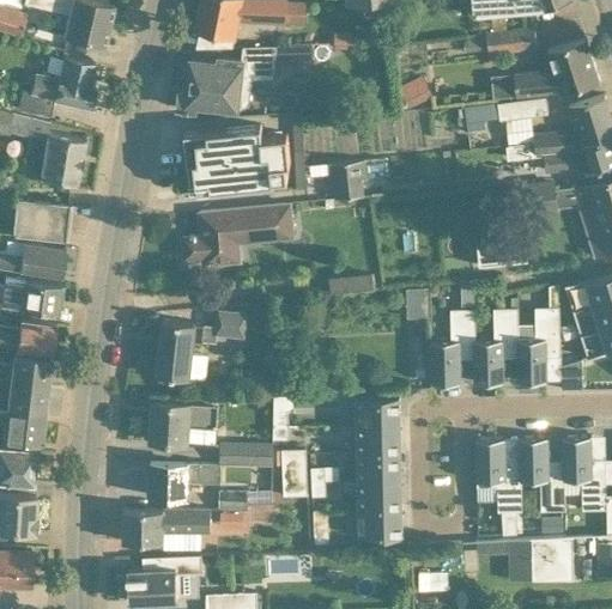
[(22,0),(22,2),(24,2),(24,4),(66,14),(60,37),(102,47),(111,6),(84,0),(22,0)]
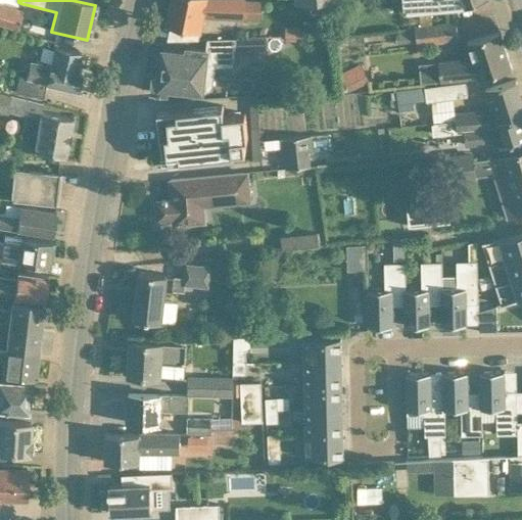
[(262,1),(243,1),(221,0),(172,0),(167,28),(198,34),(201,19),(243,21),(262,21),(262,1)]
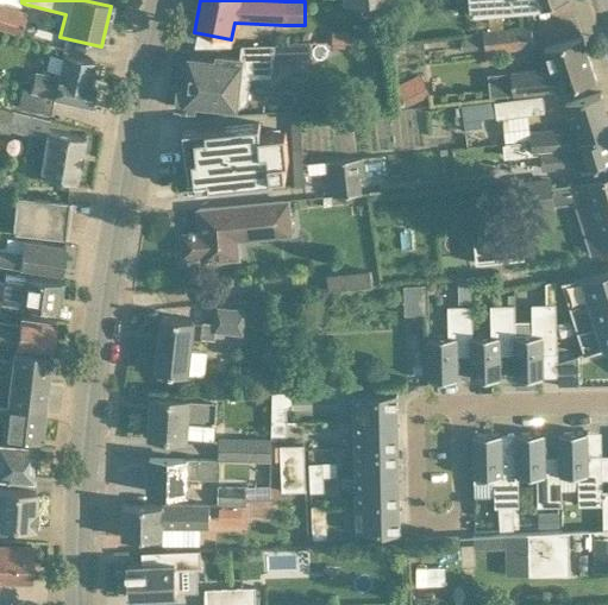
[(469,0),(471,18),(487,17),(534,12),(546,7),(569,0),(469,0)]
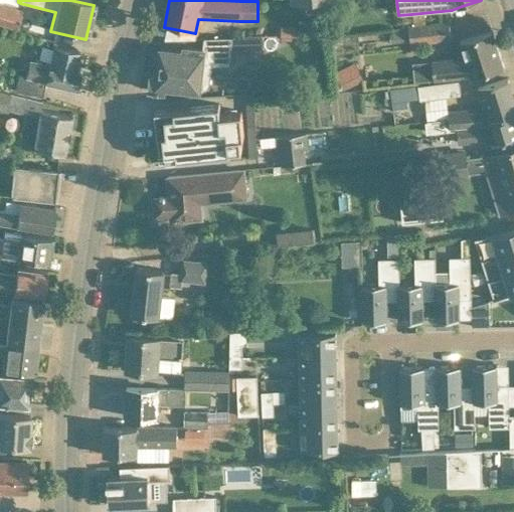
[(0,25),(15,30),(20,13),(0,6),(0,25)]
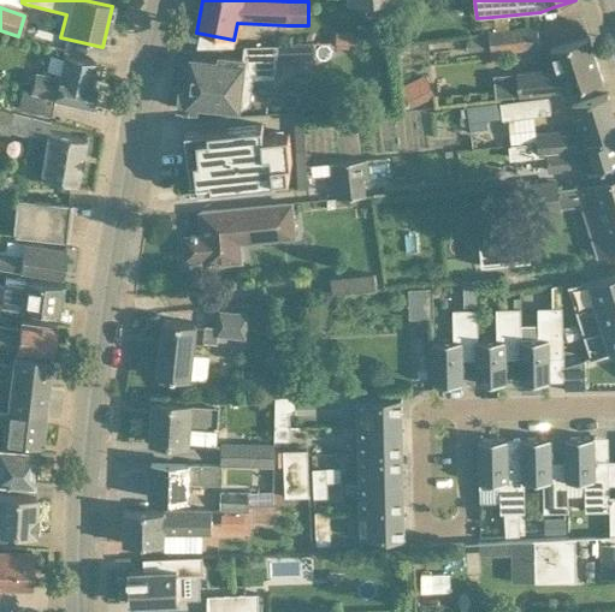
[(507,17),(492,19),(494,33),(508,30),(507,17)]
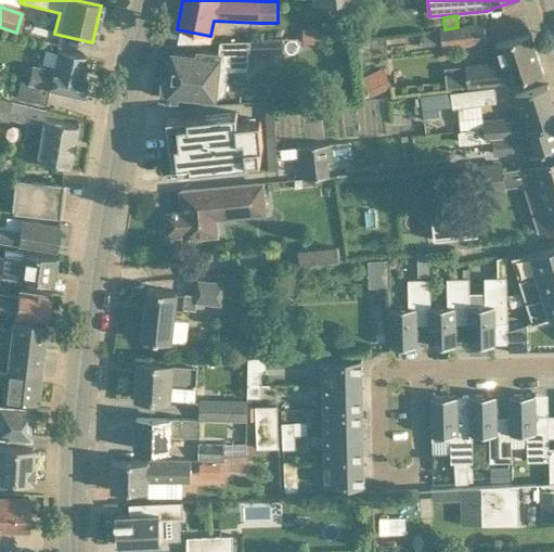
[(348,38),(353,27),(333,27),(333,39),(348,38)]
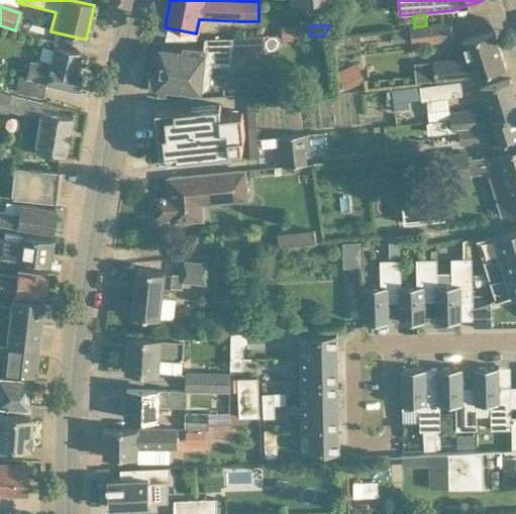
[(411,46),(454,42),(452,26),(393,31),(394,40),(410,39),(411,46)]
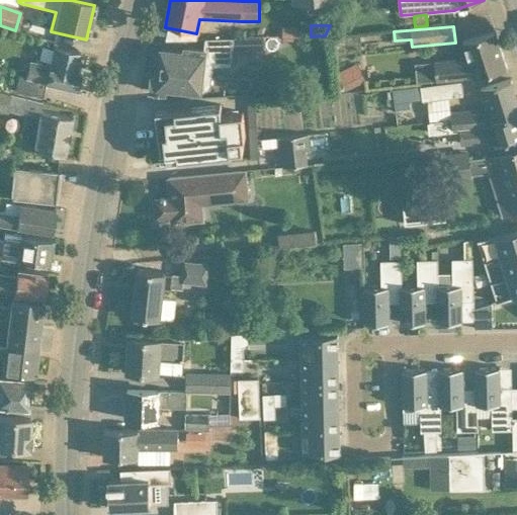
[(434,64),(414,66),(416,85),(436,83),(436,84),(472,80),(475,80),(487,76),(506,70),(495,33),(476,39),(462,44),(466,60),(434,64)]
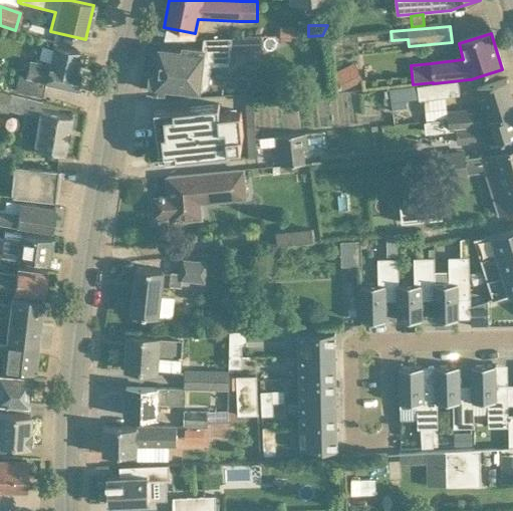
[(159,59),(158,68),(155,68),(154,77),(150,77),(149,91),(153,91),(153,92),(158,93),(158,92),(163,93),(164,89),(199,93),(207,88),(208,79),(200,75),(201,71),(201,68),(228,67),(230,53),(260,53),(261,52),(261,38),(231,40),(203,41),(202,50),(183,48),(183,53),(159,50),(159,59)]
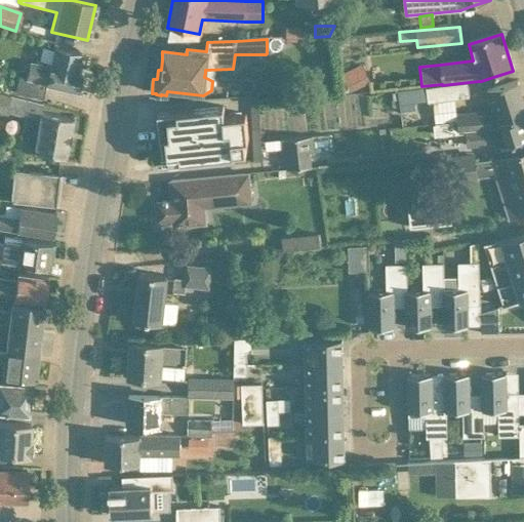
[(13,94),(22,95),(22,96),(41,101),(45,85),(76,92),(80,76),(75,75),(79,56),(52,50),(48,68),(29,64),(26,79),(16,78),(13,94)]
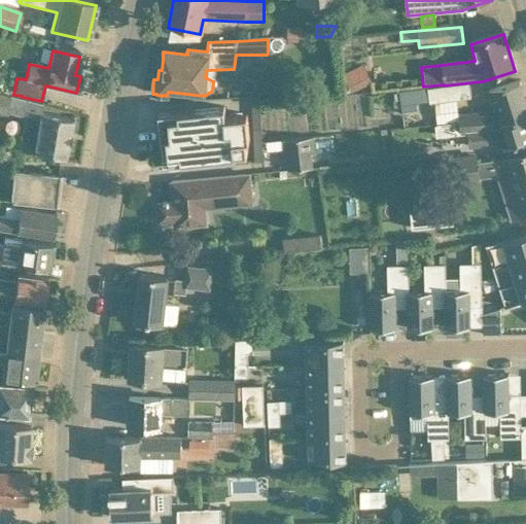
[(363,67),(343,76),(351,94),(372,84),(363,67)]
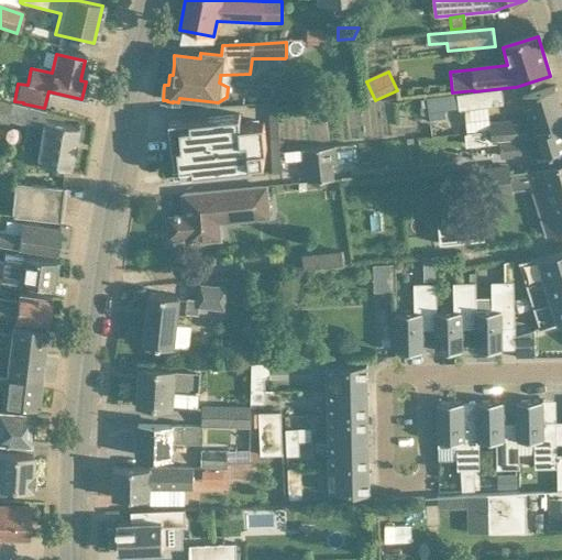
[(528,119),(489,122),(491,133),(492,143),(498,142),(535,140),(533,135),(561,127),(561,113),(554,88),(533,96),(521,99),(528,119)]
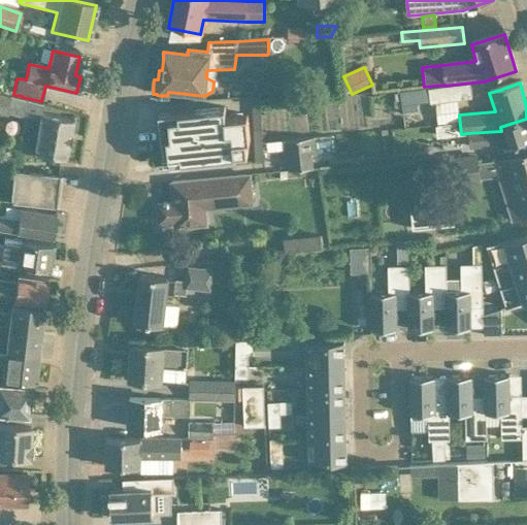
[(468,85),(398,93),(400,109),(401,113),(417,111),(416,104),(429,102),(429,104),(470,99),(468,85)]
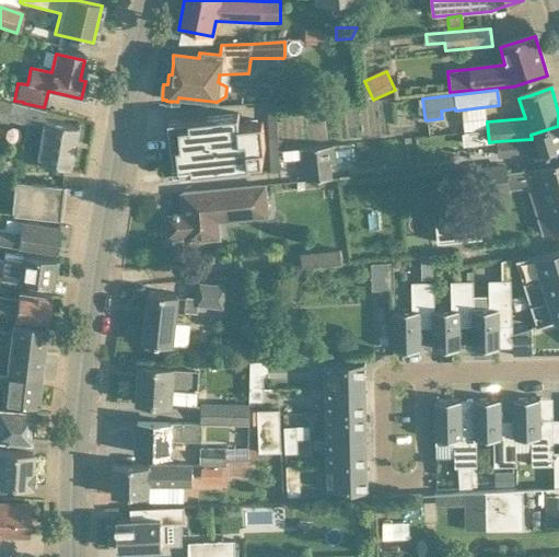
[(34,162),(69,169),(76,128),(42,123),(44,114),(0,102),(0,123),(0,118),(24,125),(19,159),(34,162)]
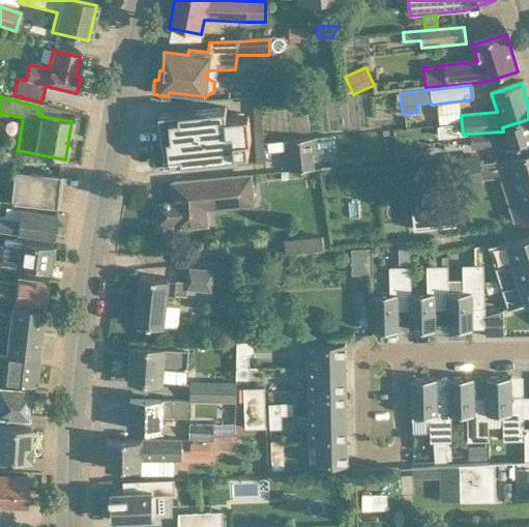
[(225,110),(157,116),(163,166),(235,159),(235,155),(247,154),(246,143),(250,142),(246,117),(226,119),(225,110)]
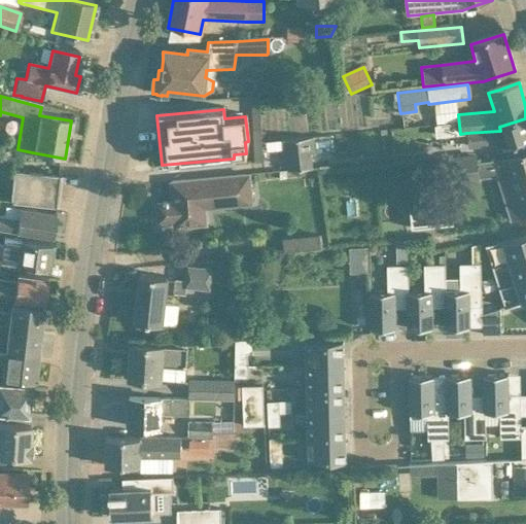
[(500,131),(466,133),(468,148),(500,145),(500,143),(503,142),(505,149),(517,146),(525,143),(525,118),(499,127),(500,131)]
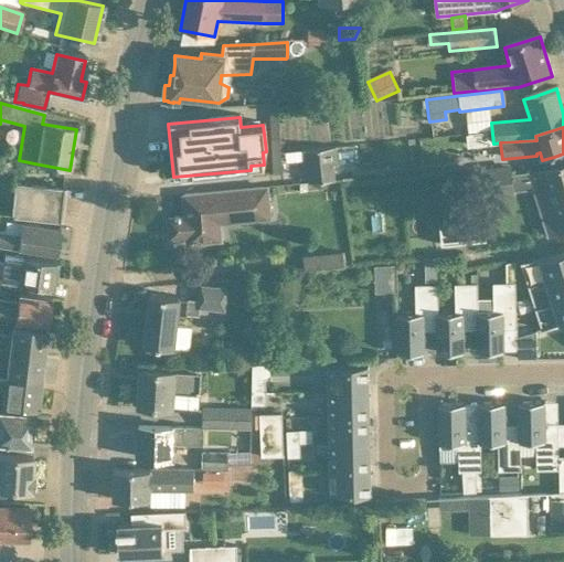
[(469,135),(466,136),(467,149),(493,147),(493,144),(492,134),(491,133),(469,135)]
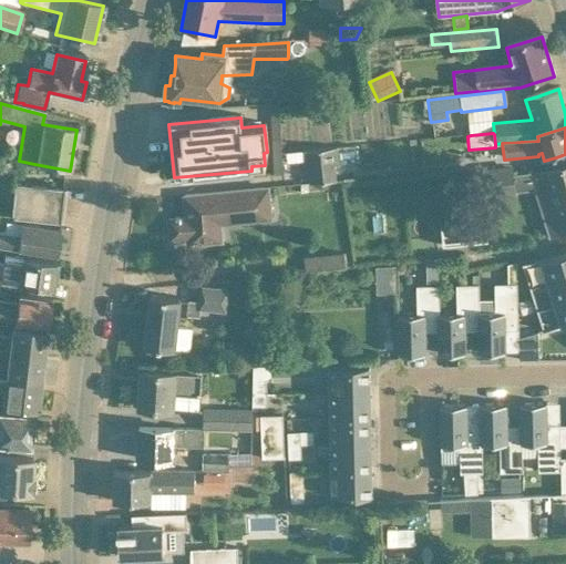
[(337,150),(302,153),(306,186),(336,183),(335,167),(339,167),(337,150)]
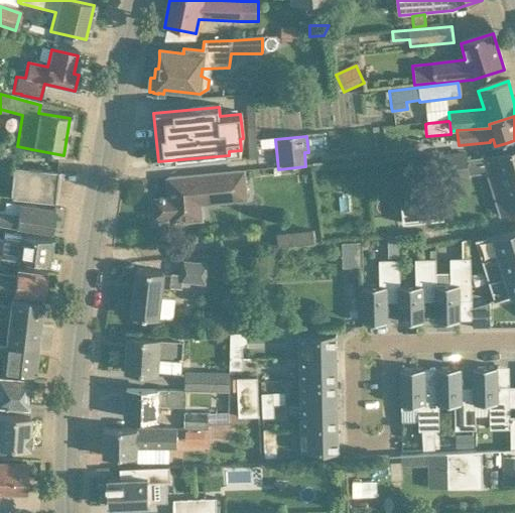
[(466,154),(442,156),(445,179),(468,177),(468,176),(486,174),(500,217),(511,214),(514,212),(514,150),(494,157),(484,159),(483,158),(466,160),(466,154)]
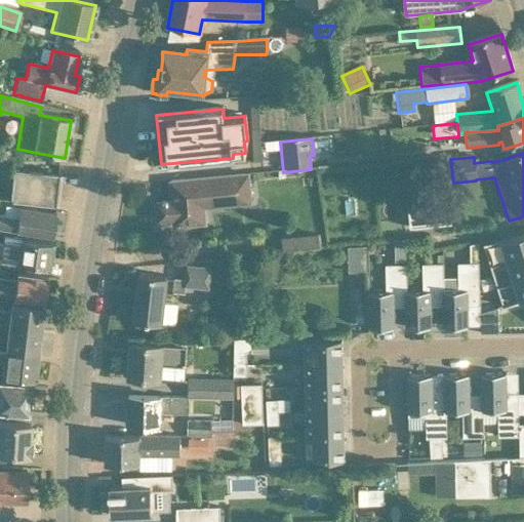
[(8,201),(36,204),(56,206),(59,175),(12,169),(8,201)]
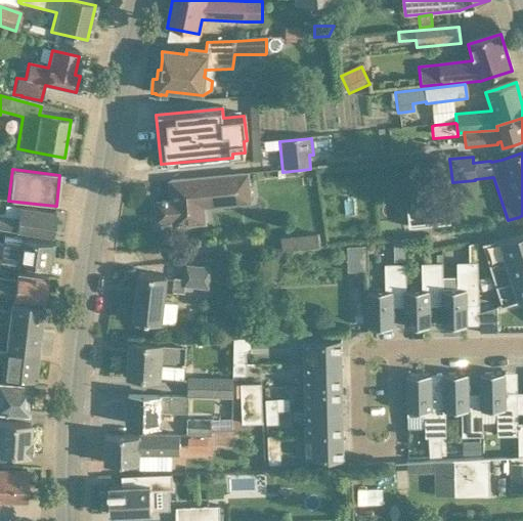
[(173,228),(192,226),(205,225),(204,214),(204,208),(231,206),(250,204),(248,176),(169,182),(171,203),(166,204),(166,202),(162,203),(162,204),(155,205),(157,223),(173,222),(173,228)]
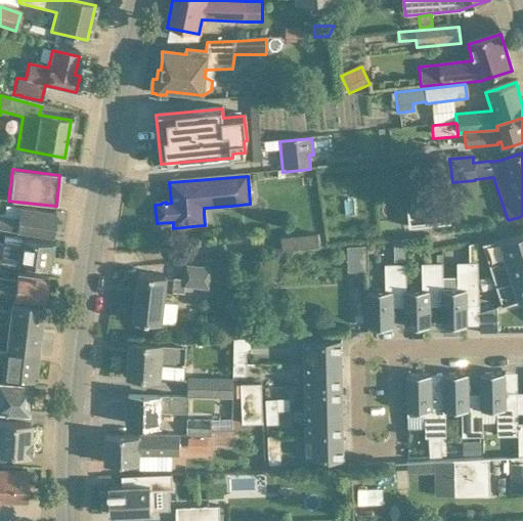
[(408,228),(450,225),(448,206),(447,206),(447,204),(406,208),(408,228)]
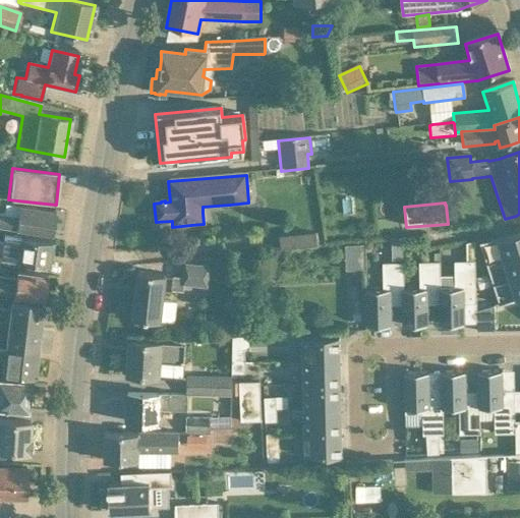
[(0,229),(31,234),(51,237),(54,213),(4,206),(3,215),(0,214),(0,229)]
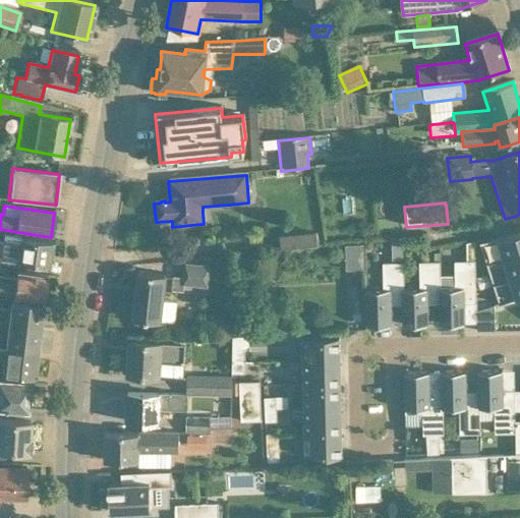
[(313,232),(277,236),(278,250),(314,246),(313,232)]
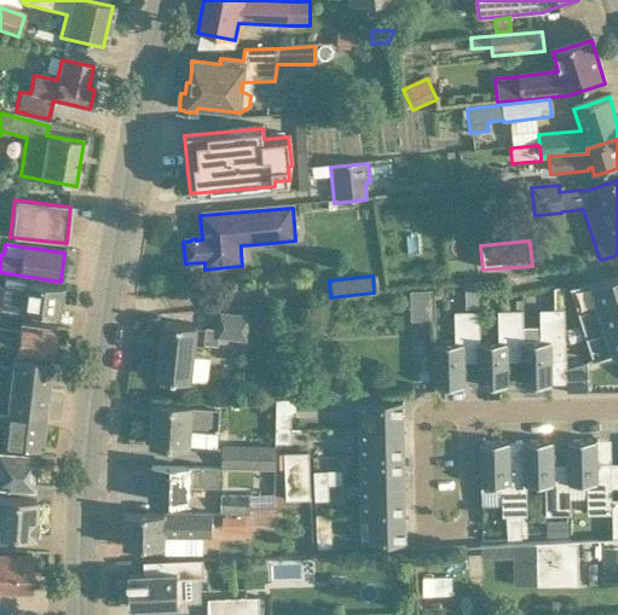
[(617,276),(570,288),(593,363),(617,355),(617,354),(617,276)]
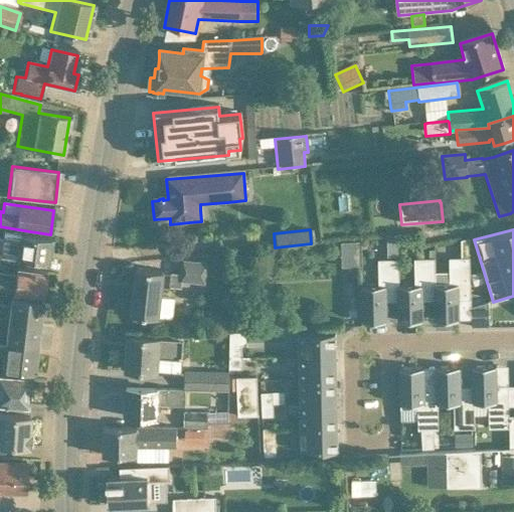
[(49,239),(29,237),(3,233),(2,240),(0,240),(0,257),(46,264),(49,239)]
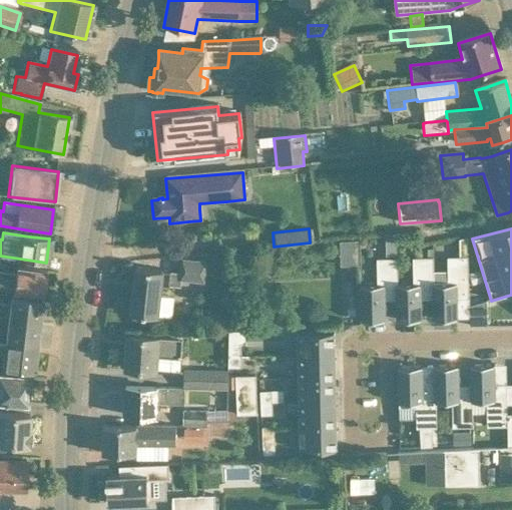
[(358,269),(358,241),(337,241),(337,269),(358,269)]
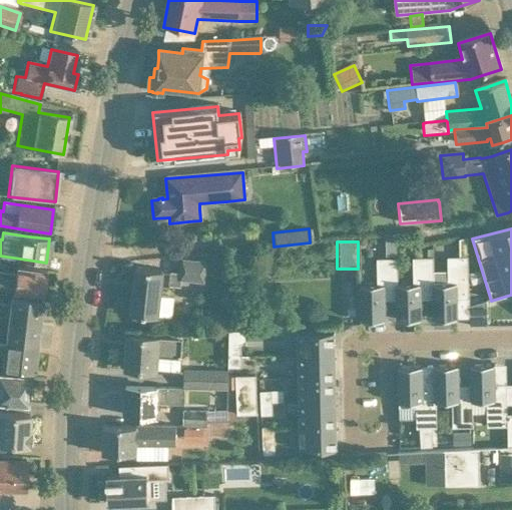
[(396,246),(385,247),(385,259),(396,258),(396,246)]
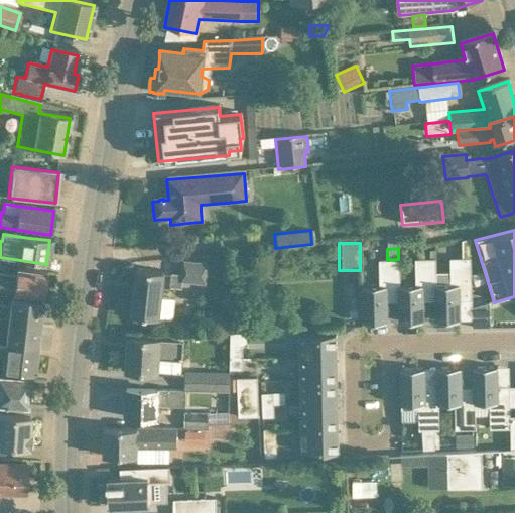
[(471,301),(470,260),(451,260),(451,274),(435,274),(435,301),(435,322),(459,322),(458,302),(471,301)]
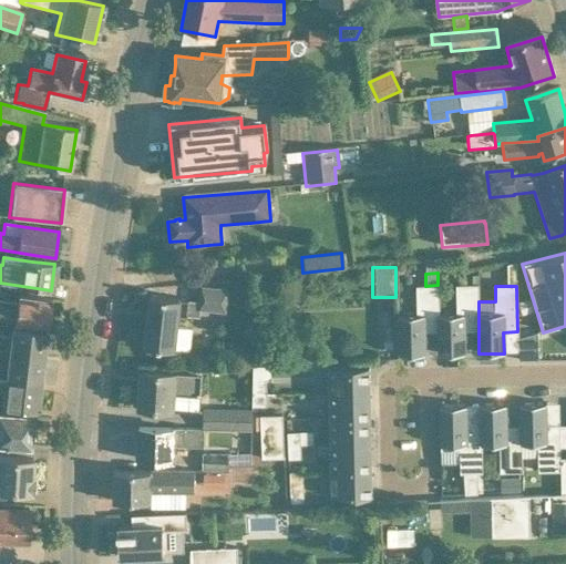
[(439,334),(439,316),(438,287),(417,288),(417,317),(398,317),(399,356),(424,356),(423,334),(439,334)]
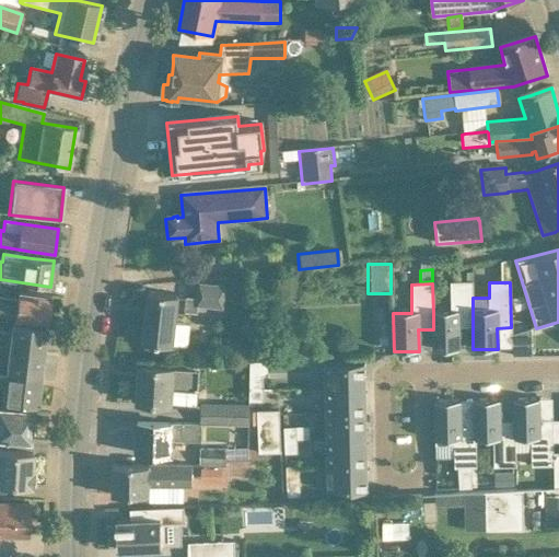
[(473,327),(473,298),(473,283),(450,283),(451,312),(433,312),(433,329),(433,351),(458,350),(458,328),(473,327)]
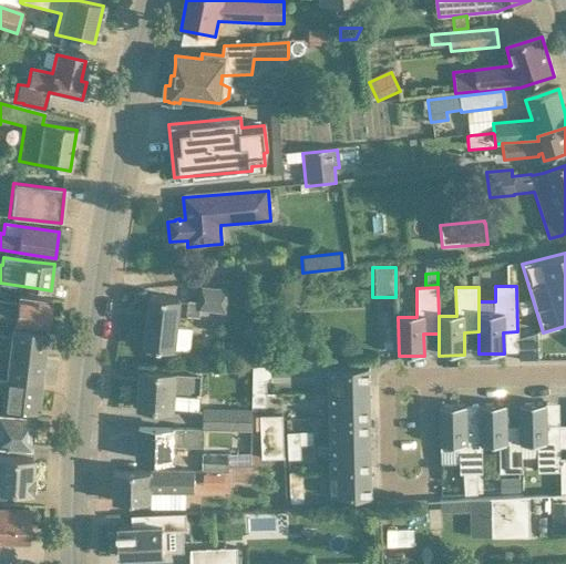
[(150,297),(144,349),(146,349),(145,354),(158,355),(160,350),(175,352),(175,351),(188,352),(192,329),(177,328),(178,317),(187,318),(187,316),(198,318),(199,314),(201,310),(225,314),(227,291),(202,289),(199,304),(150,297)]
